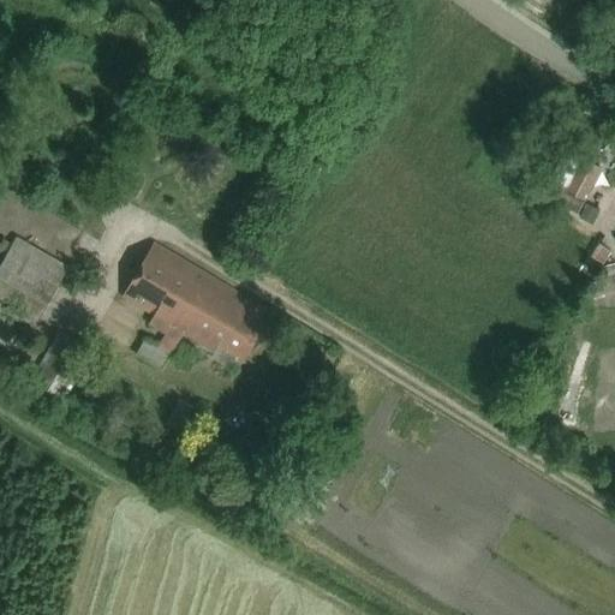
[(567,213),(568,209),(579,215),(602,171),(581,160),(580,162),(565,155),(550,183),(562,189),(554,206),(567,213)]
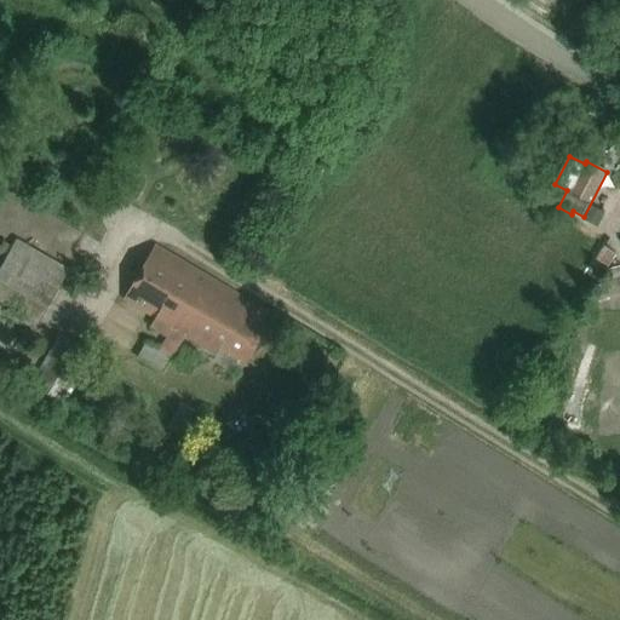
[(4,241),(0,247),(0,254),(6,258),(7,257),(13,246),(4,241)]
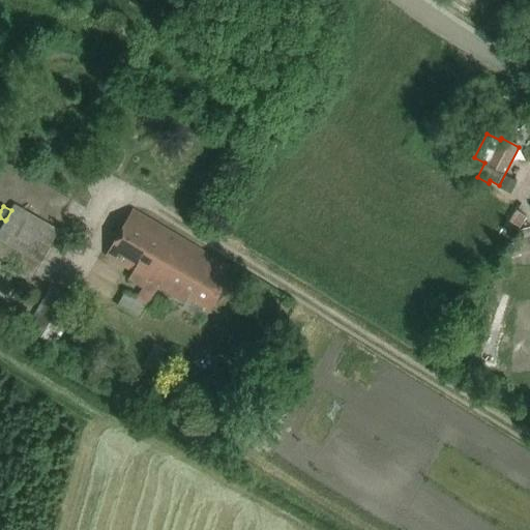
[(140,320),(146,308),(159,287),(186,303),(189,297),(211,311),(230,277),(226,274),(230,267),(135,210),(107,256),(148,281),(138,299),(126,292),(118,306),(140,320)]
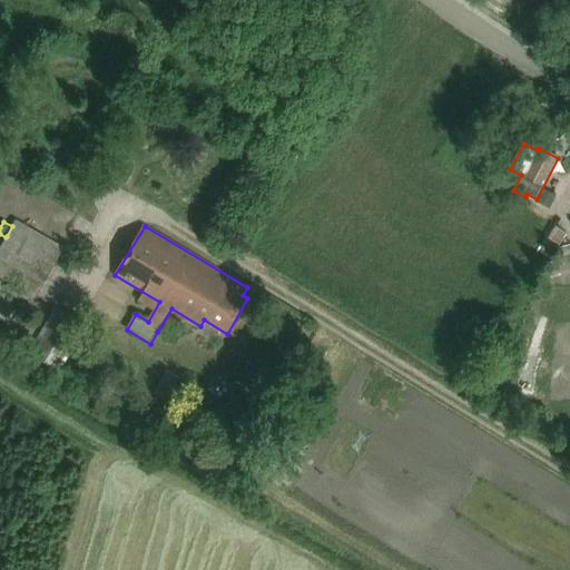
[(6,237),(0,247),(0,276),(36,298),(56,264),(7,236),(6,237)]
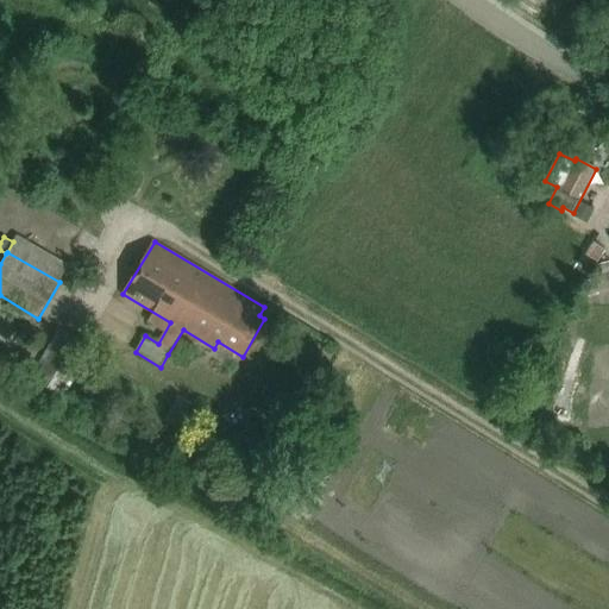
[(594,278),(584,281),(590,302),(595,301),(596,301),(600,302),(602,303),(604,303),(608,303),(608,302),(608,262),(596,265),(600,275),(594,277),(594,278)]
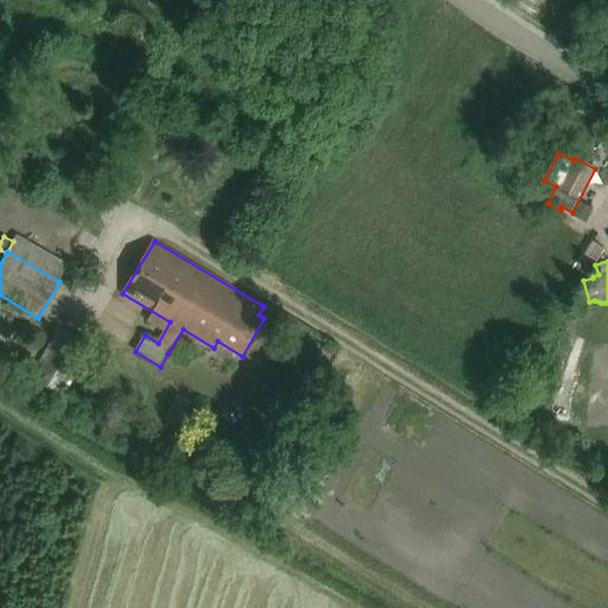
[(58,327),(29,375),(62,396),(90,347),(58,327)]
